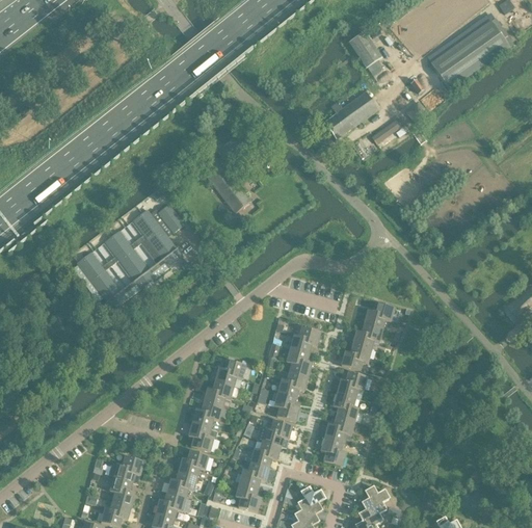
[(486,17),(428,57),(431,61),(430,61),(449,88),(510,46),(513,43),(508,34),(495,17),(491,19),(489,21),(486,17)]
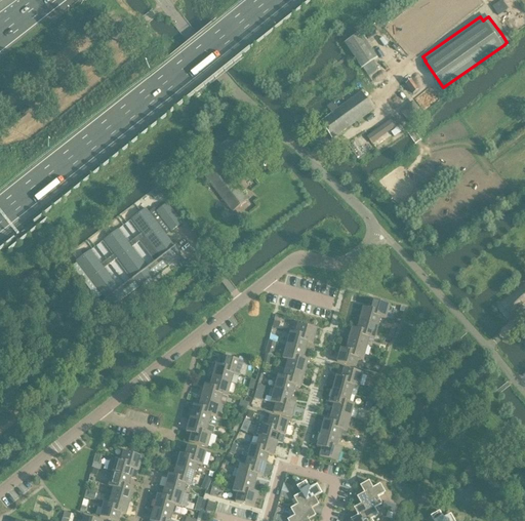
[(376,54),(359,29),(344,39),(361,65),(376,54)]
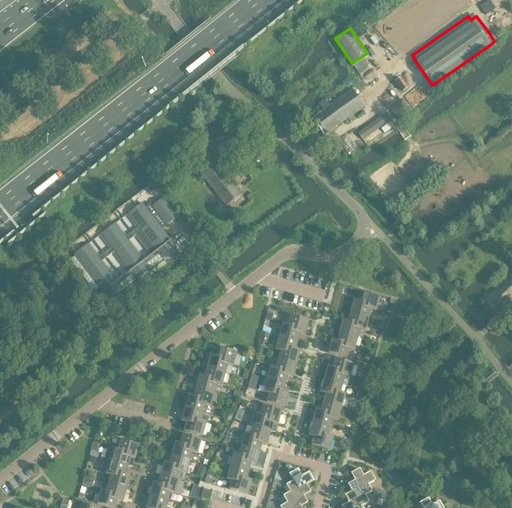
[(396,78),(401,85),(401,84),(404,88),(408,85),(401,75),(396,78)]
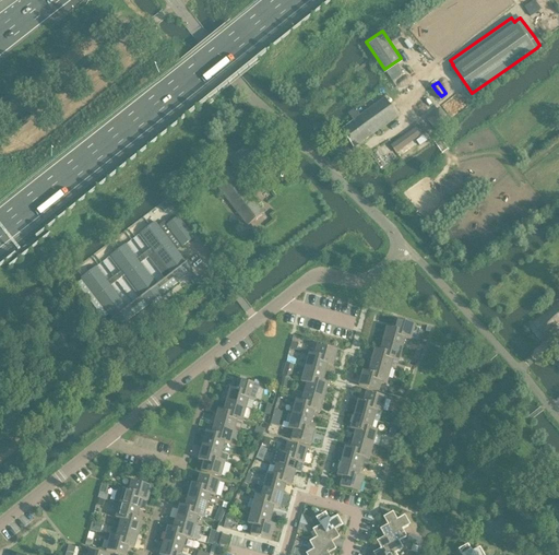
[(341,127),(354,144),(397,113),(384,94),(360,111),(355,105),(348,110),(351,113),(354,117),(341,127)]
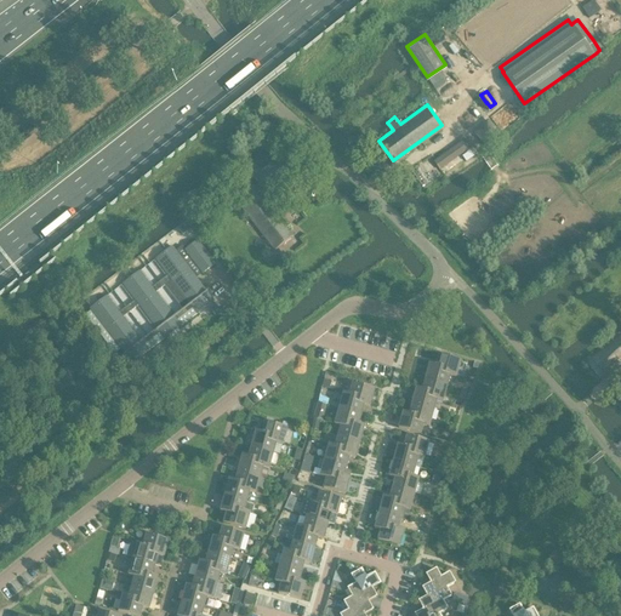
[(488,118),(476,129),(486,141),(499,130),(488,118)]
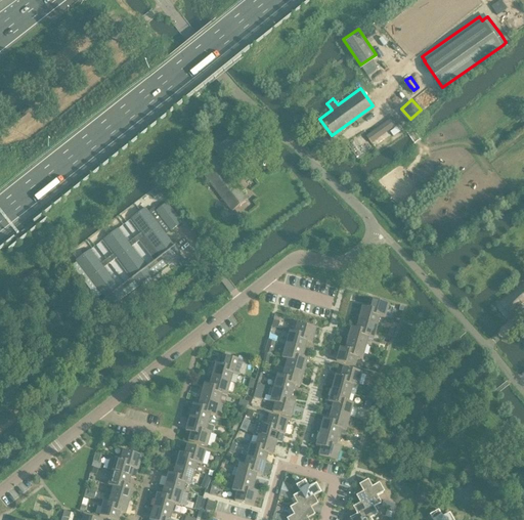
[(396,115),(367,135),(370,139),(399,120),(396,115)]
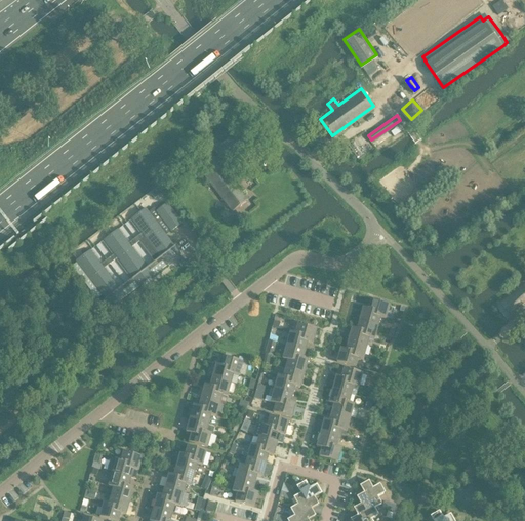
[(220,154),(227,162),(246,147),(234,131),(220,142),(213,133),(207,138),(217,152),(220,154)]
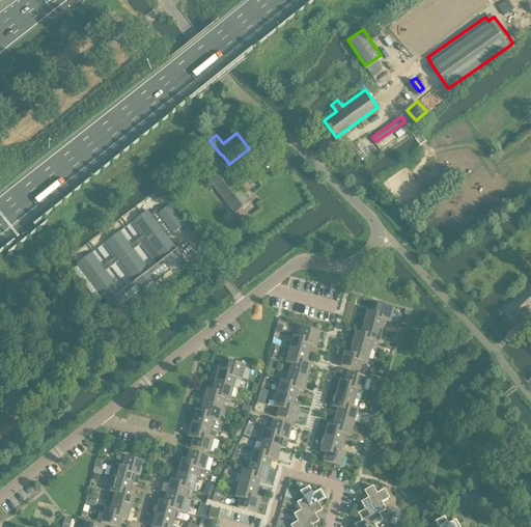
[(196,162),(234,211),(250,198),(219,159),(223,156),(220,154),(217,157),(212,149),(196,162)]
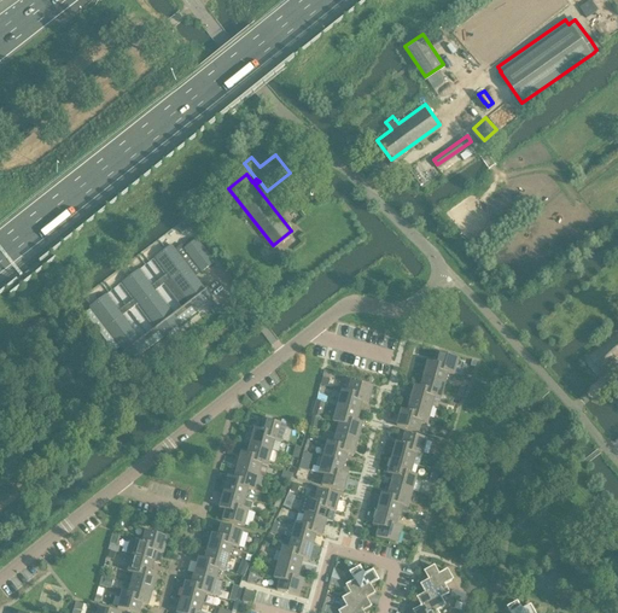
[(167,270),(151,282),(139,266),(122,279),(134,296),(118,307),(106,291),(89,303),(91,304),(120,343),(123,349),(124,349),(130,357),(147,345),(143,340),(159,327),(163,333),(167,331),(170,328),(180,321),(175,315),(192,303),(196,308),(199,305),(204,302),(213,296),(205,287),(205,286),(194,273),(192,269),(198,264),(200,268),(214,258),(207,249),(196,235),(184,245),(181,240),(174,246),(170,241),(155,255),(167,270)]
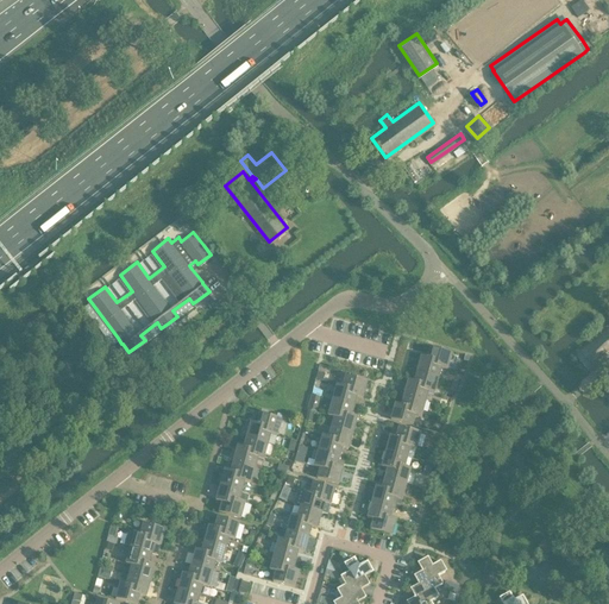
[(234,299),(230,293),(220,301),(225,307),(234,299)]
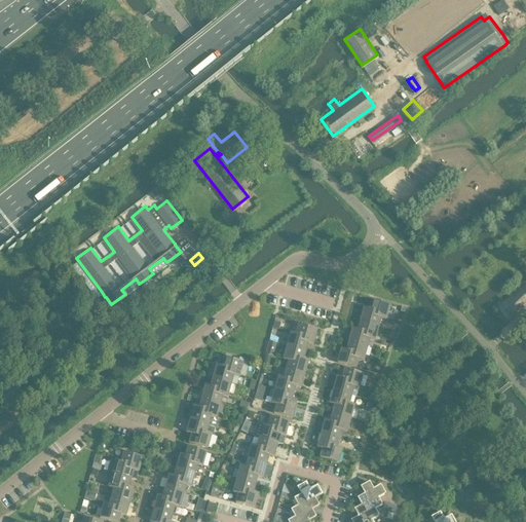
[(525,281),(497,304),(509,319),(525,303),(525,281)]
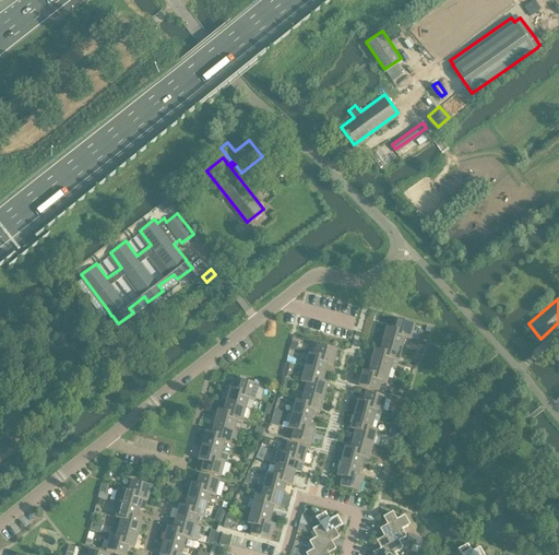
[(394,316),(392,325),(392,326),(400,328),(397,332),(405,334),(411,337),(415,321),(394,316)]
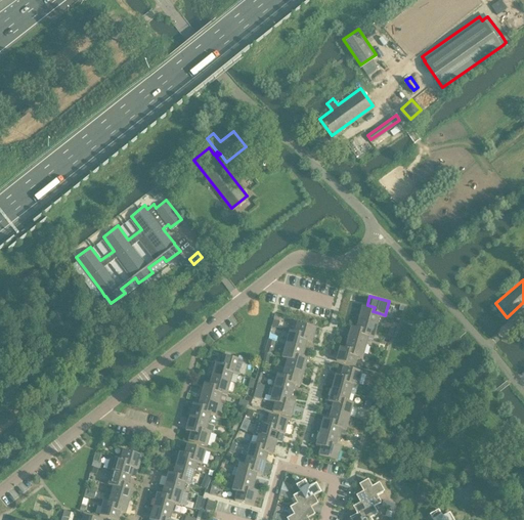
[(362,303),(358,316),(378,321),(380,313),(373,311),(375,307),(367,305),(367,304),(362,303)]
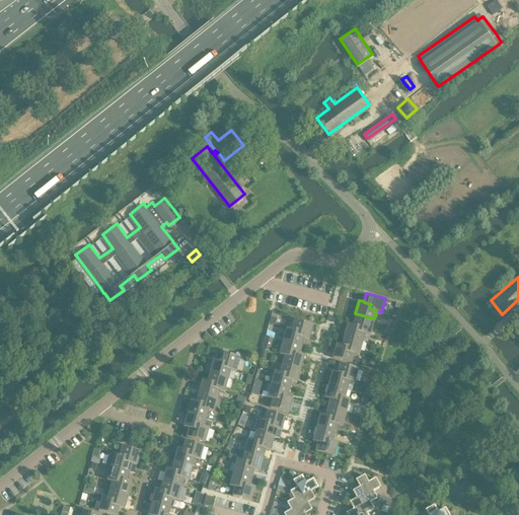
[(355,313),(353,321),(353,322),(360,324),(358,328),(365,330),(370,332),(374,318),(355,313)]
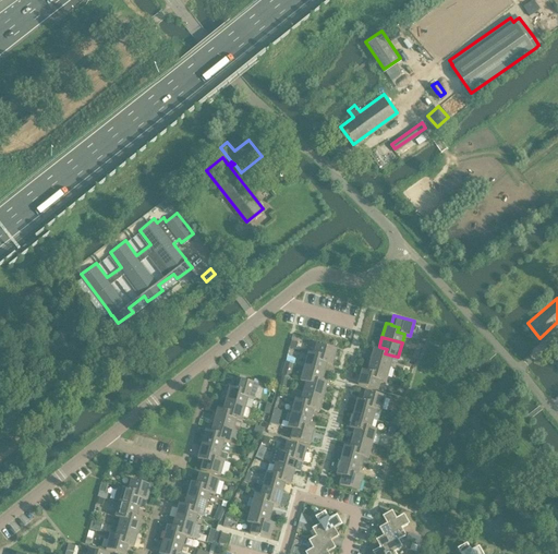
[(316,341),(314,351),(320,353),(319,358),(327,360),(332,362),(337,347),(316,341)]
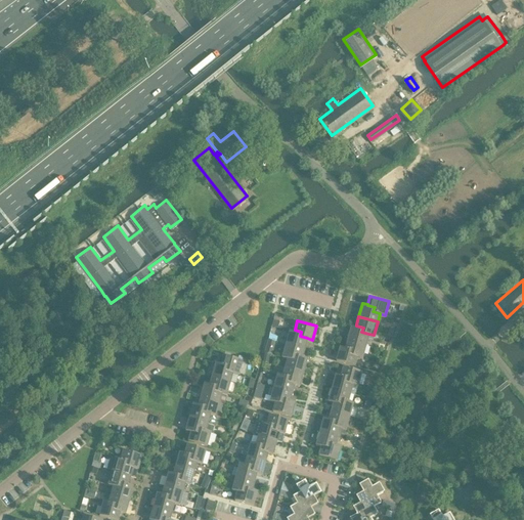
[(351,323),(347,337),(366,342),(368,334),(361,332),(363,328),(356,326),(356,325),(351,323)]
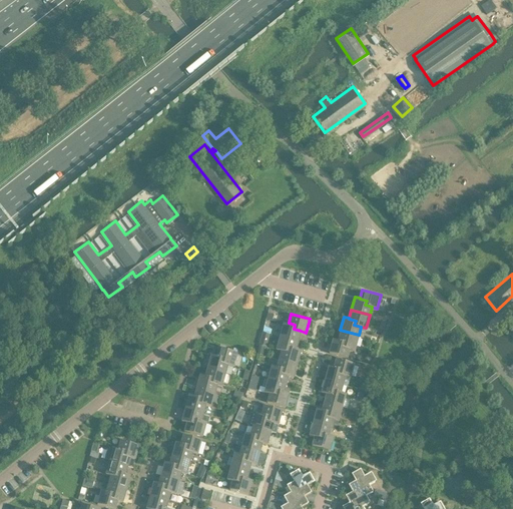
[(284,321),(280,335),(298,339),(301,331),(294,329),(295,325),(289,323),(284,321)]
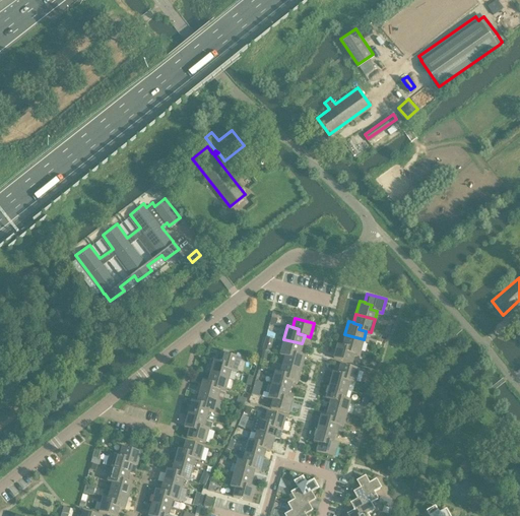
[(344,334),(342,342),(342,343),(349,345),(347,349),(354,351),(360,352),(364,339),(344,334)]
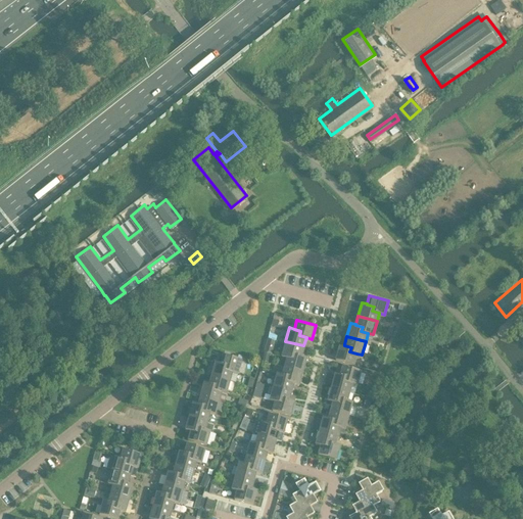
[(282,355),(287,356),(293,358),(294,352),(301,355),(303,345),(285,341),(282,355)]
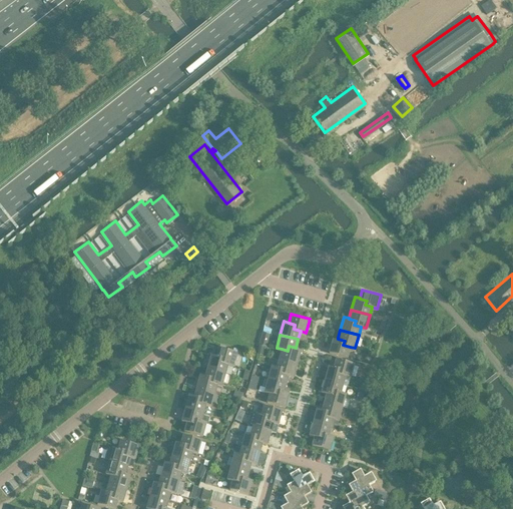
[(338,339),(338,338),(333,337),(329,351),(347,356),(350,347),(343,345),(345,341),(338,339)]
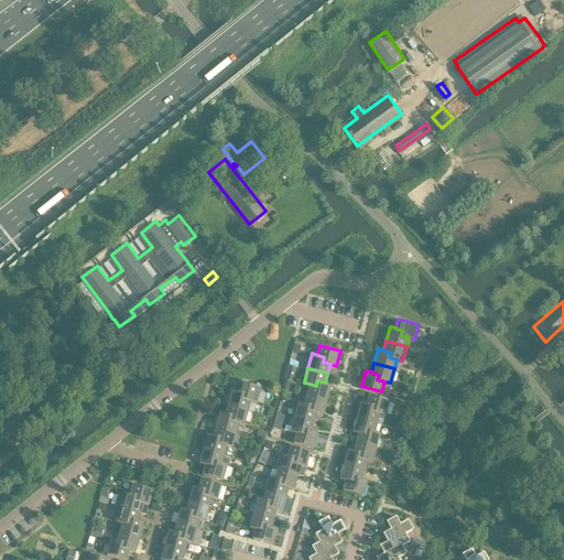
[(240,380),(238,389),(238,390),(245,392),(243,397),(250,399),(256,401),(260,386),(240,380)]
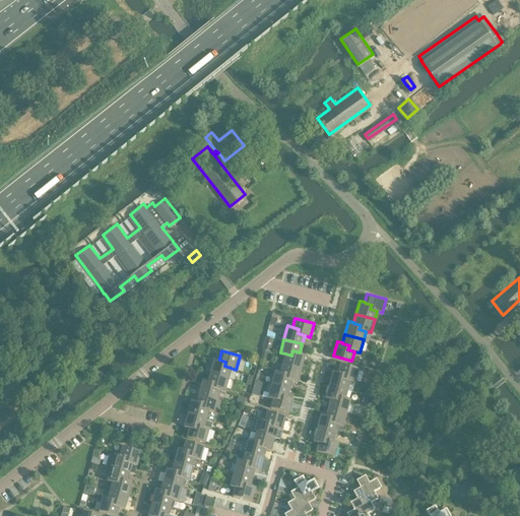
[(285,353),(282,362),(301,367),(305,353),(300,352),(293,350),(291,356),(285,353)]
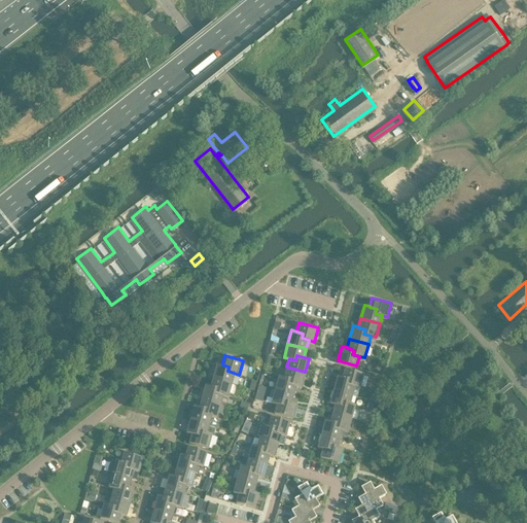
[(217,362),(213,376),(232,381),(234,373),(227,371),(229,367),(222,364),(222,363),(217,362)]
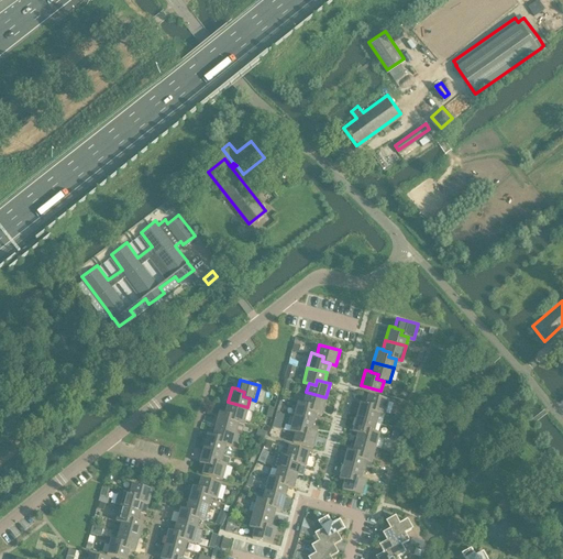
[(306,392),(304,401),(304,402),(311,404),(309,408),(317,410),(322,412),(326,397),(306,392)]
